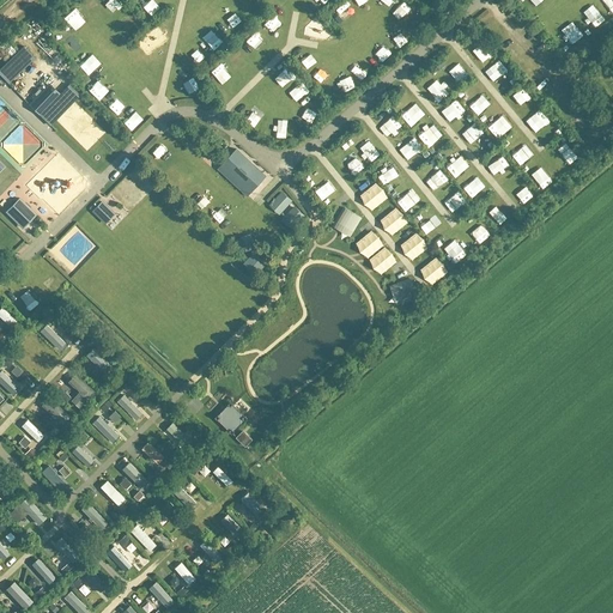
[(147,0),(143,4),(149,13),(161,5),(157,0),(147,0)]
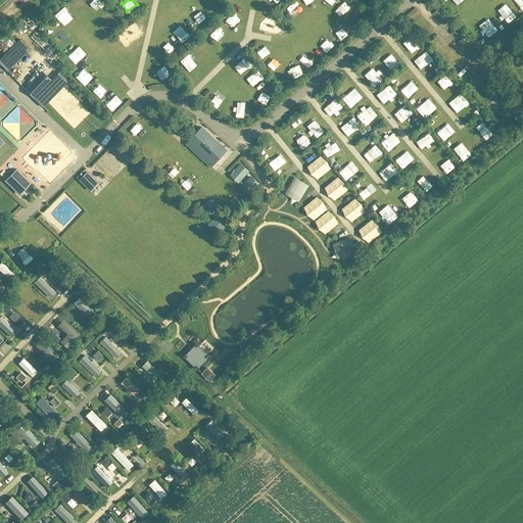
[(215,0),(203,0),(199,5),(207,12),(217,1),(215,0)]
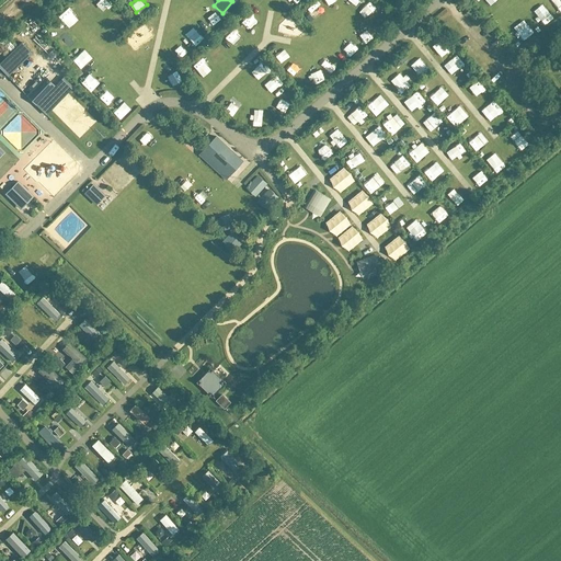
[(560,0),(550,0),(560,10),(560,0)]
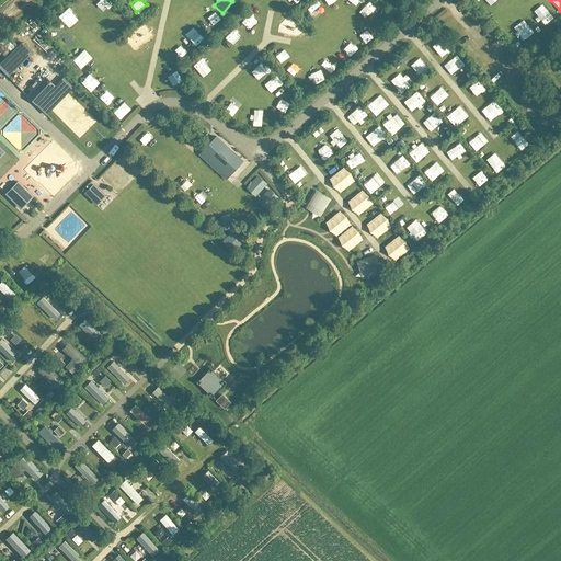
[(316,16),(323,12),(318,1),(309,7),(316,16)]
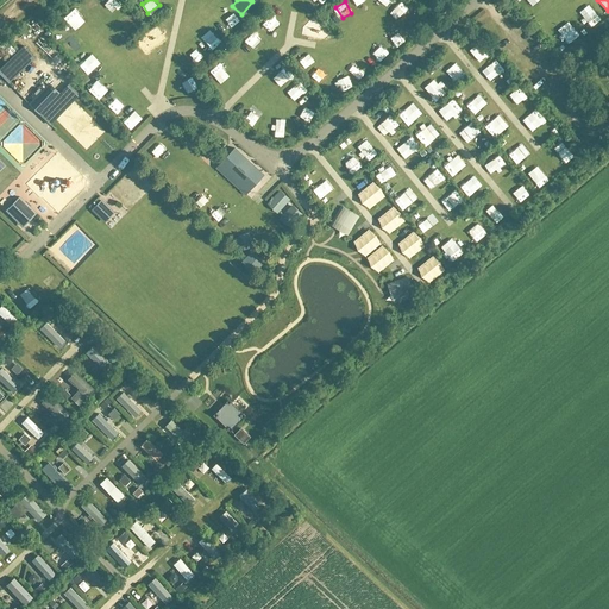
[(64,17),(70,20),(77,10),(71,6),(64,17)]
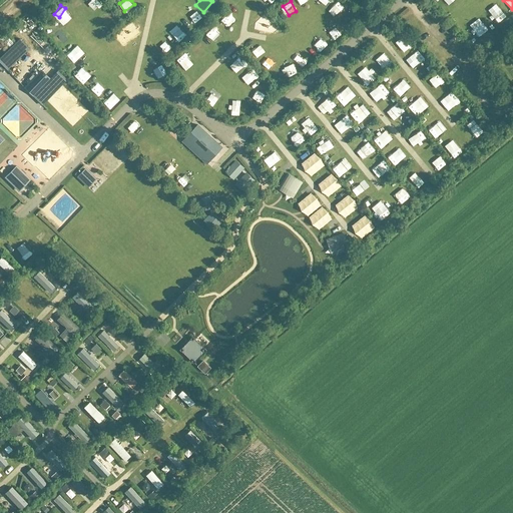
[(108,9),(98,20),(104,25),(114,14),(108,9)]
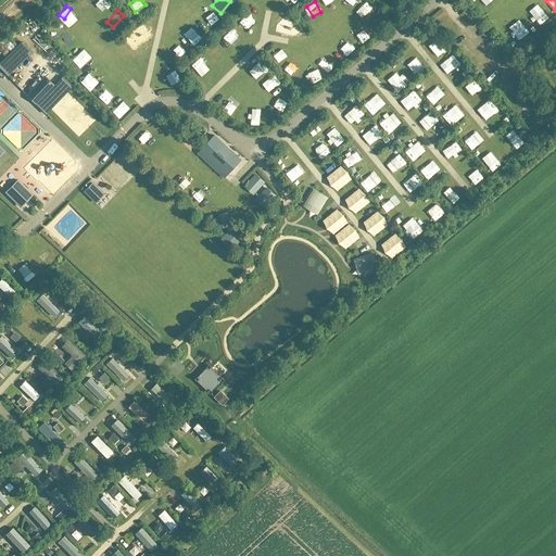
[(520,23),(510,24),(514,38),(522,37),(520,23)]
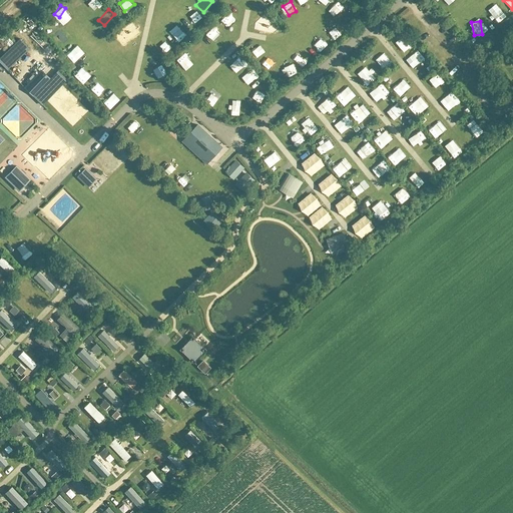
[(177,24),(171,30),(180,39),(186,34),(177,24)]
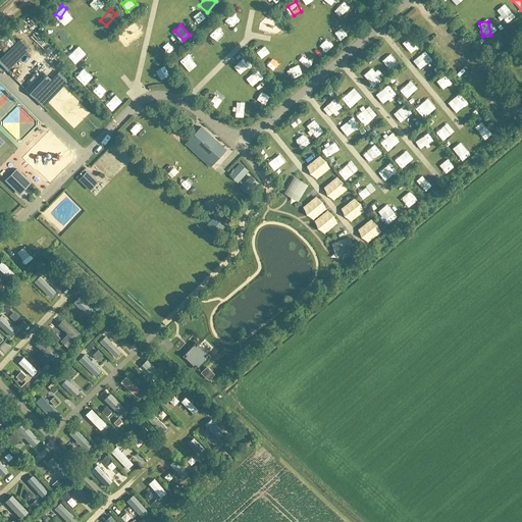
[(341,41),(347,36),(340,28),(333,33),(341,41)]
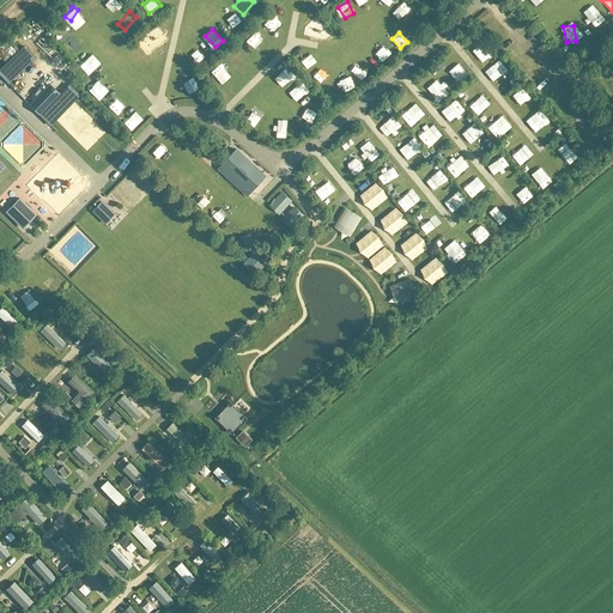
[(65,44),(72,55),(82,49),(74,38),(65,44)]
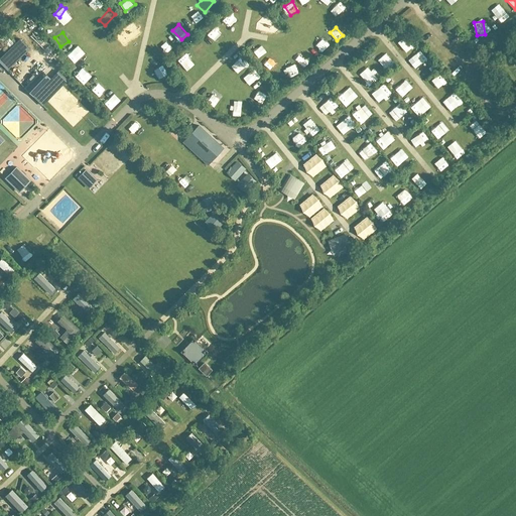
[(325,36),(319,39),(324,48),(329,45),(325,36)]
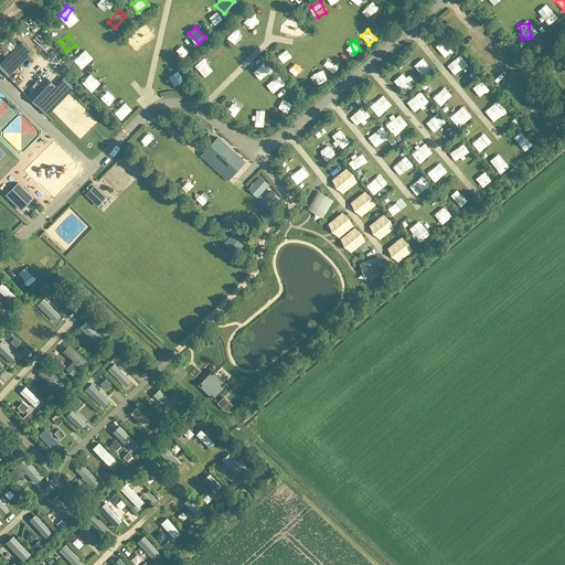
[(441,59),(455,52),(450,42),(436,49),(441,59)]
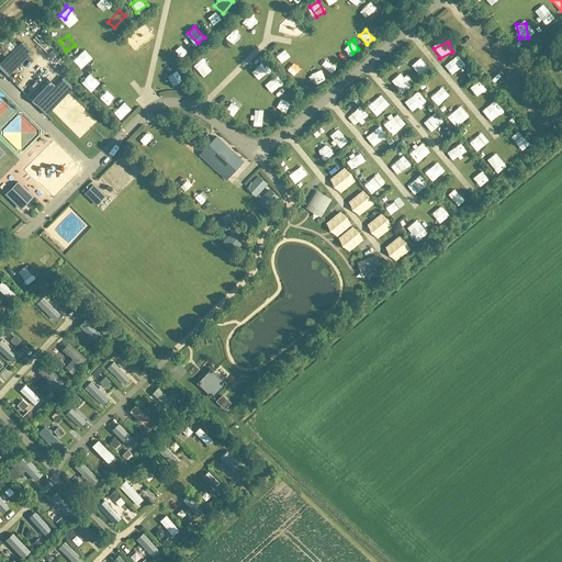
[(181,44),(175,49),(179,56),(187,49),(181,44)]
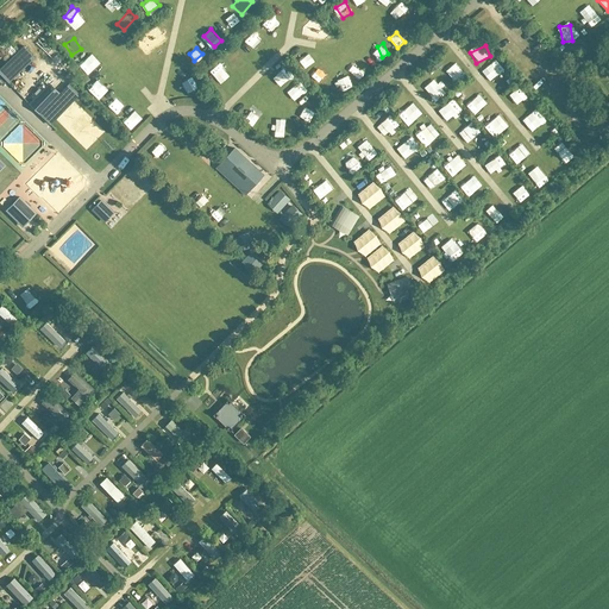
[(87,74),(101,64),(94,54),(80,64),(87,74)]
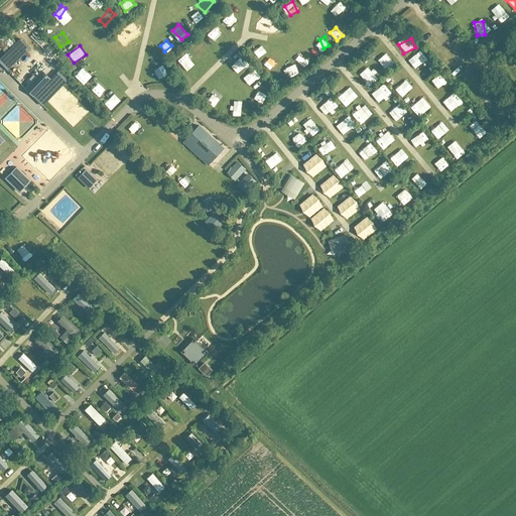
[(413,55),(420,65),(427,59),(421,50),(413,55)]
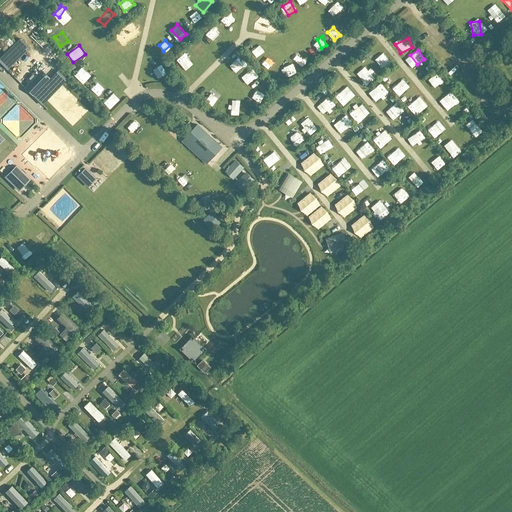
[(262,64),(270,71),(276,64),(268,57),(262,64)]
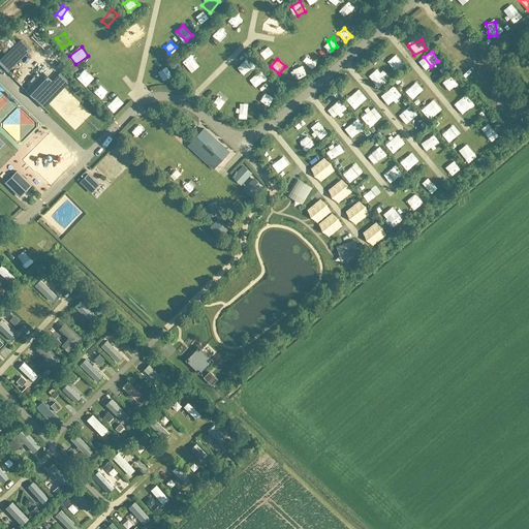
[(391,63),(394,70),(402,68),(399,60),(391,63)]
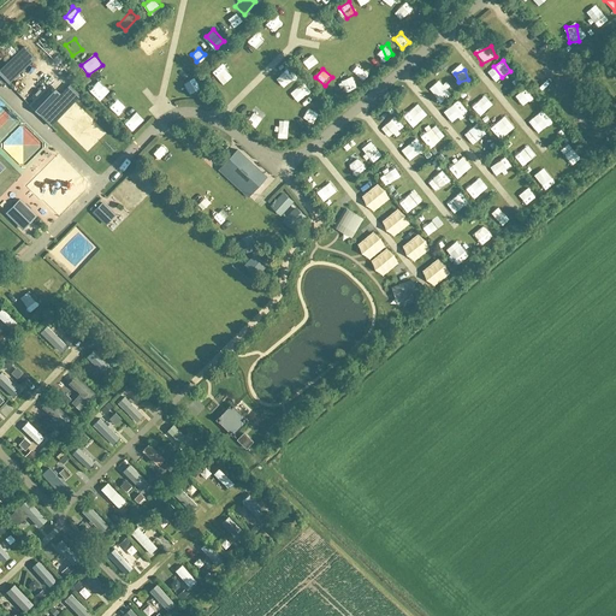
[(188,93),(199,88),(195,78),(184,83),(188,93)]
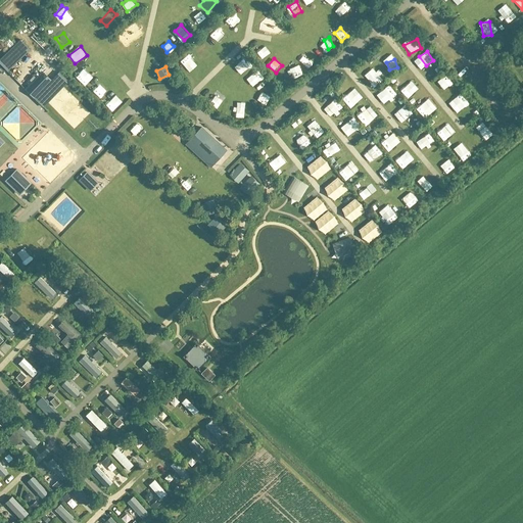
[(86,86),(97,75),(89,67),(78,79),(86,86)]
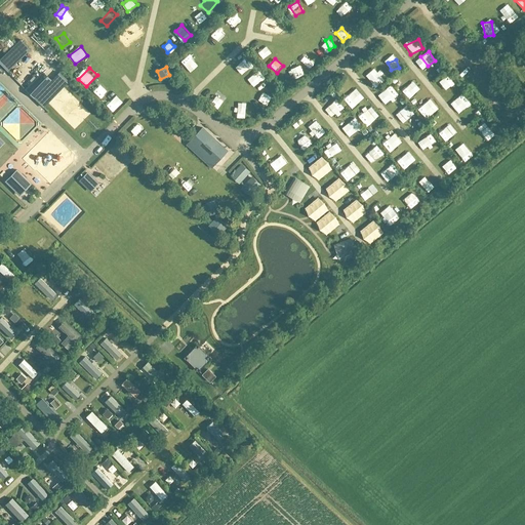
[(375,83),(382,77),(375,68),(368,73),(375,83)]
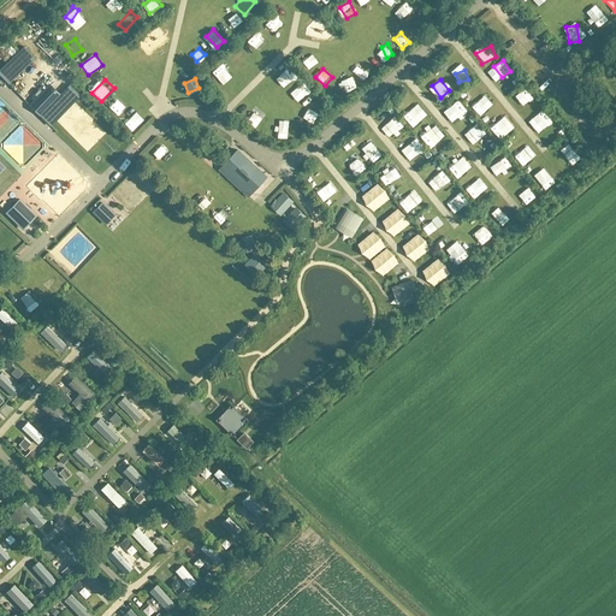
[(40,117),(60,95),(49,86),(29,106),(40,117)]
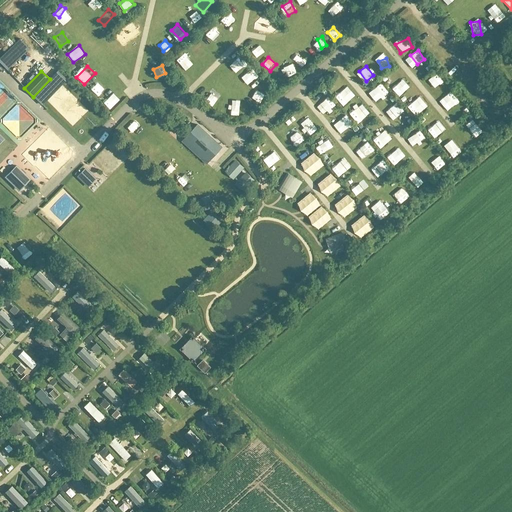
[(403,79),(394,86),(400,94),(409,87),(403,79)]
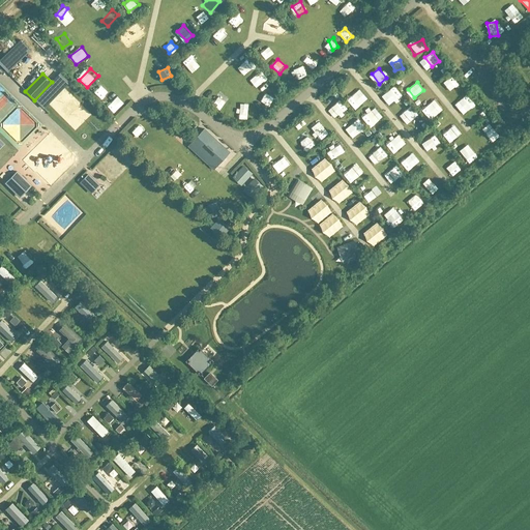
[(105,95),(111,91),(106,85),(99,89),(105,95)]
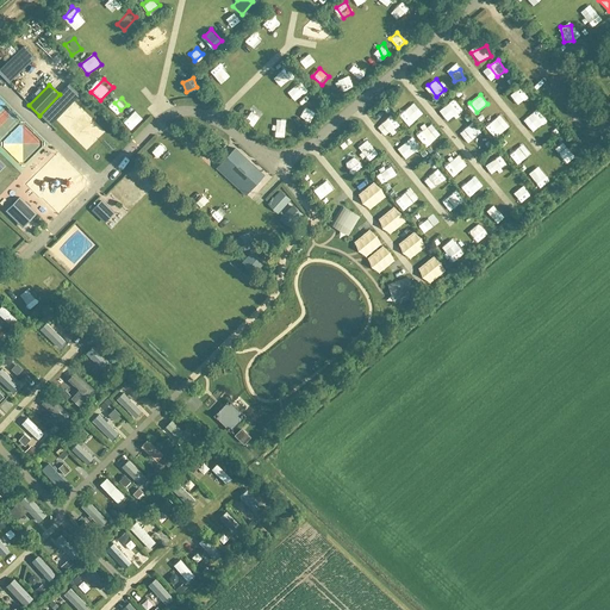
[(0,99),(0,134),(17,117),(0,99)]
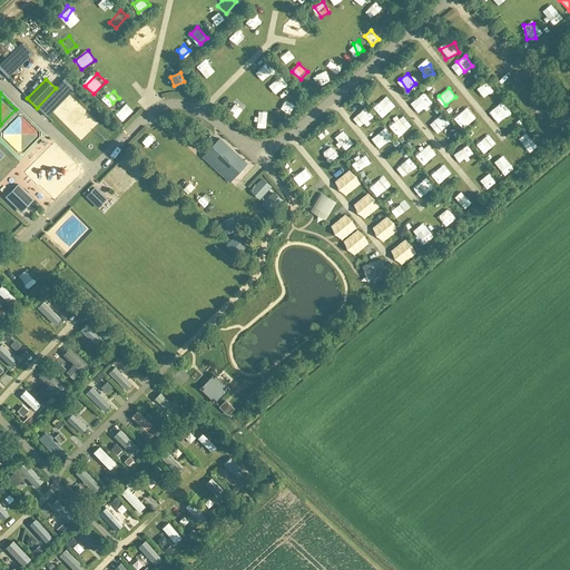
[(428,96),(420,104),(431,115),(439,107),(428,96)]
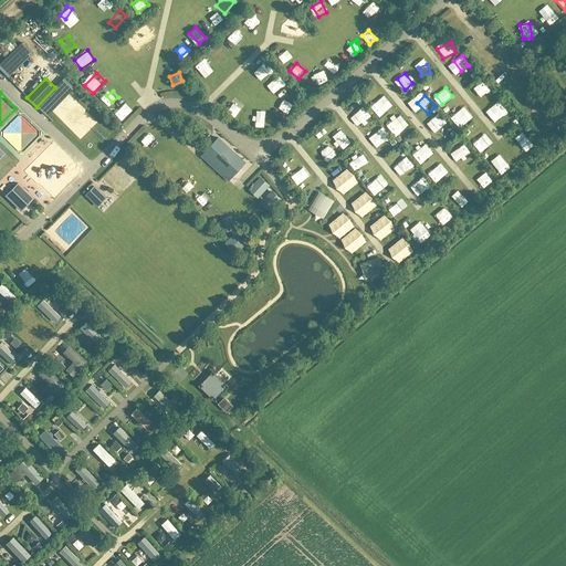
[(101,102),(108,107),(112,103),(105,96),(101,102)]
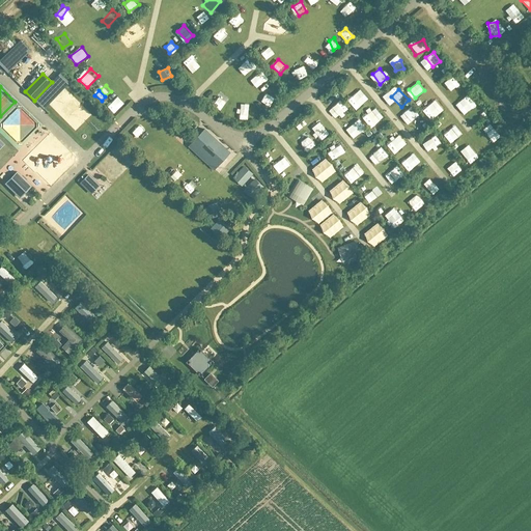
[(356,109),(364,103),(357,94),(350,101),(356,109)]
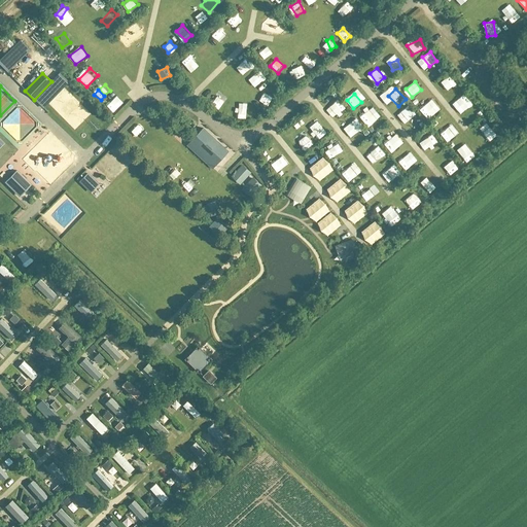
[(453,102),(461,113),(473,105),(465,94),(453,102)]
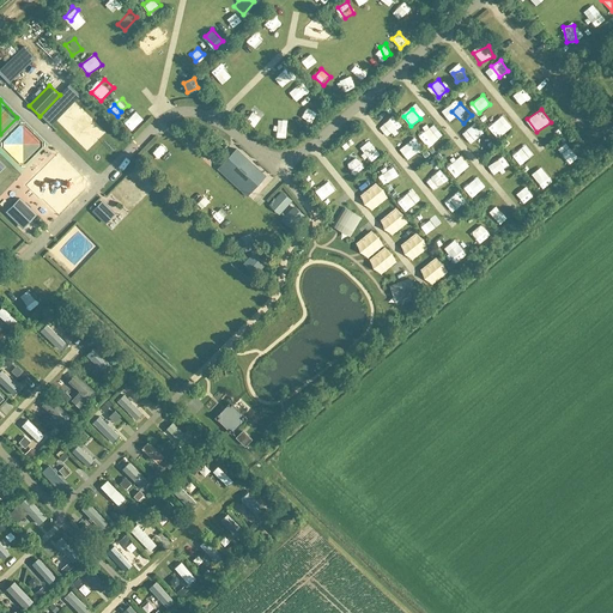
[(576,125),(587,117),(582,110),(571,117),(576,125)]
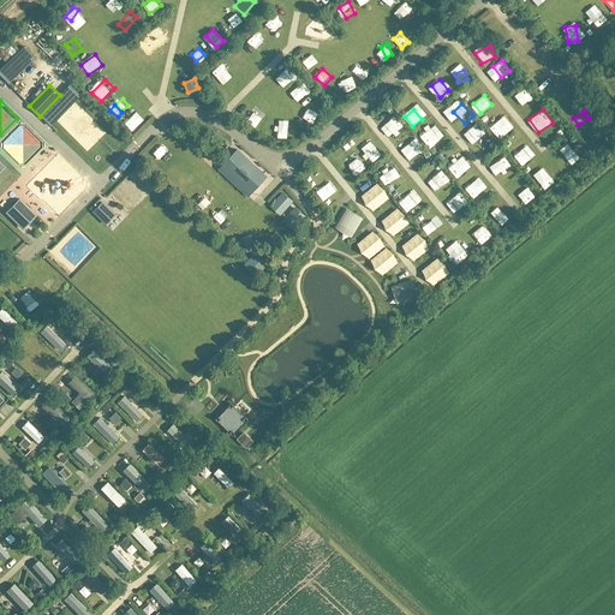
[(396,114),(392,118),(400,130),(405,126),(396,114)]
